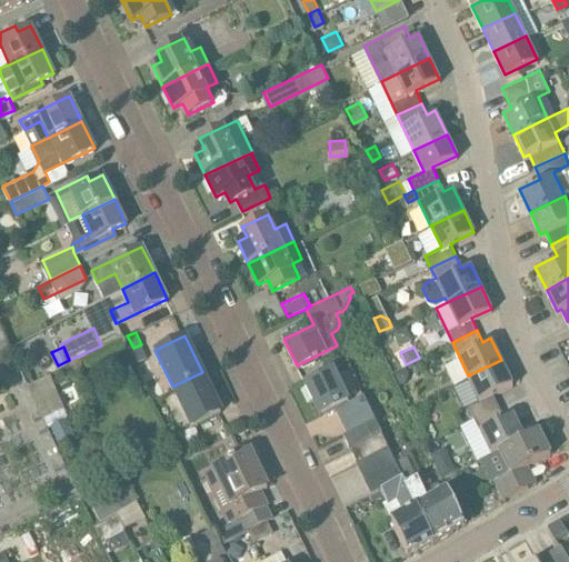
[(476,415),(499,404),(492,392),(512,383),(501,360),(468,375),(469,377),(459,381),(476,415)]
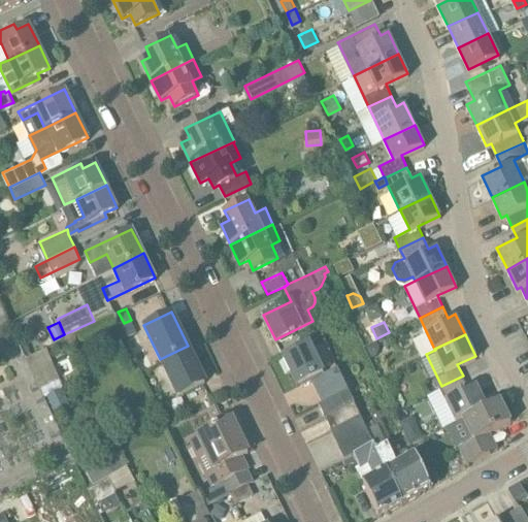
[(382,350),(376,339),(366,345),(371,355),(382,350)]
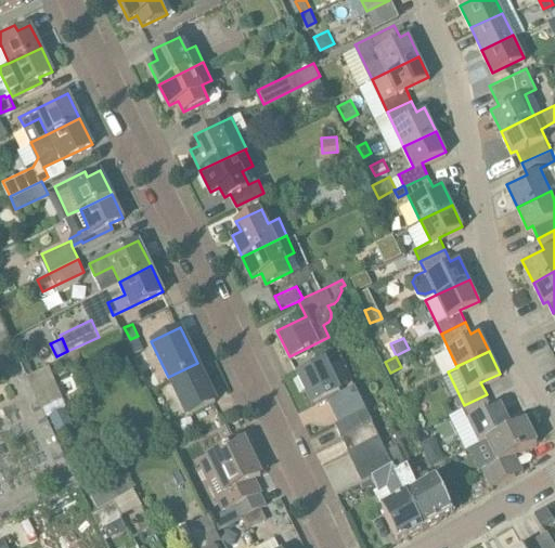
[(339,419),(365,407),(355,382),(341,389),(326,357),(297,372),(311,402),(327,394),(339,419)]
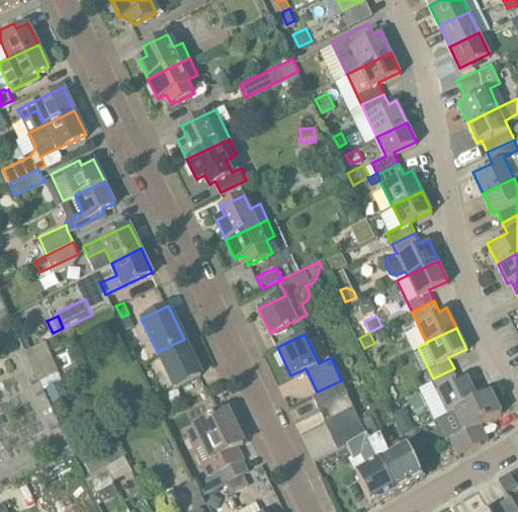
[(157,352),(173,386),(200,372),(184,339),(157,352)]
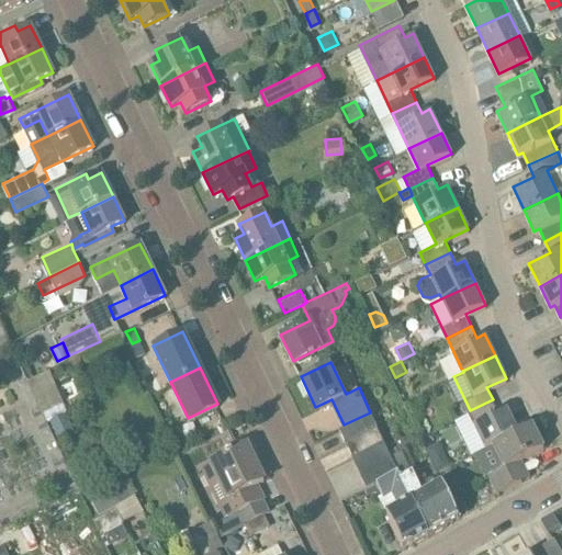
[(493,442),(517,430),(506,407),(498,410),(493,399),(470,410),(472,415),(460,420),(474,451),(493,442)]
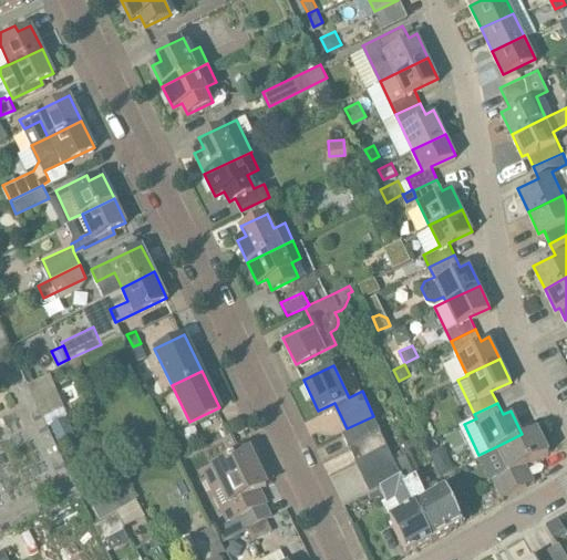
[(59,439),(75,432),(66,412),(50,420),(59,439)]
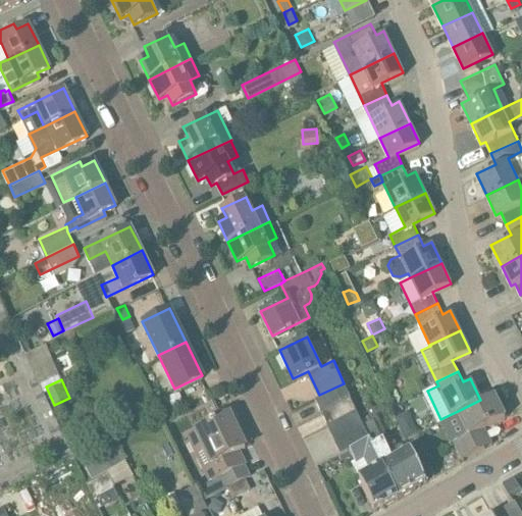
[(314,397),(320,410),(350,396),(344,383),(319,395),(314,397)]
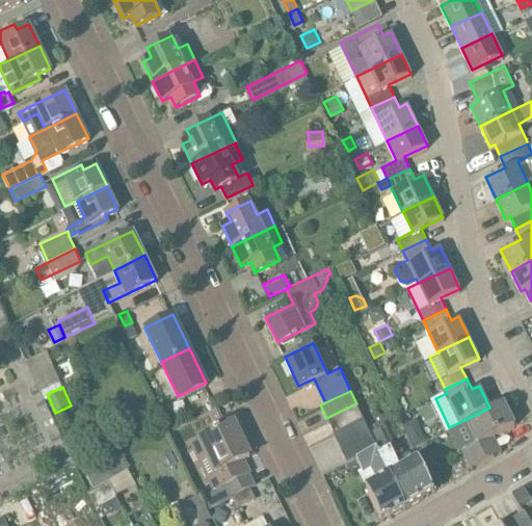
[(477,441),(463,447),(472,465),(494,453),(486,438),(514,423),(503,401),(489,408),(467,419),(477,441)]
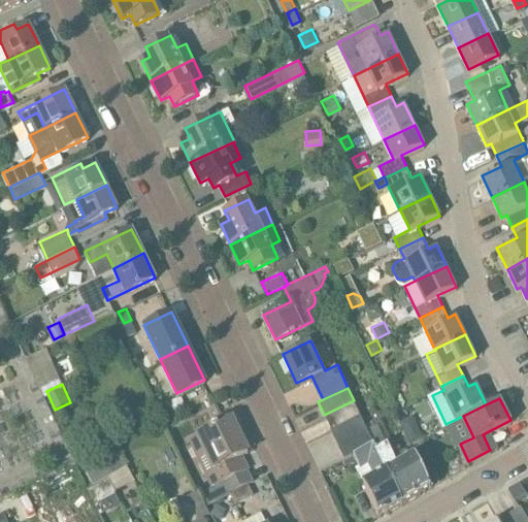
[(330,428),(360,414),(354,400),(324,415),(330,428)]
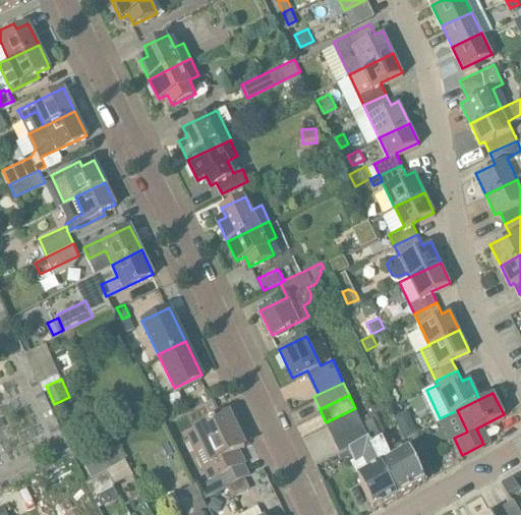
[(326,422),(333,436),(361,421),(355,408),(326,422)]
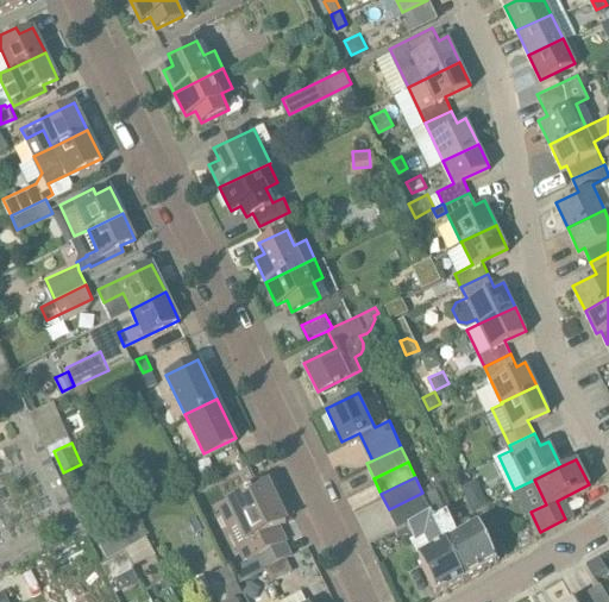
[(244,558),(284,539),(277,524),(286,519),(267,481),(227,500),(238,522),(228,527),(244,558)]
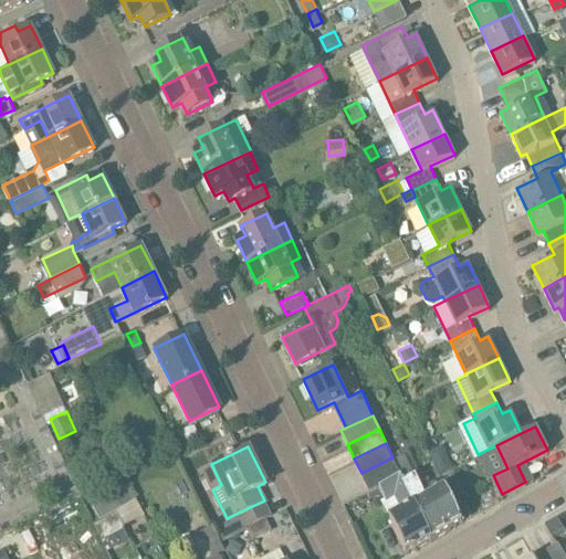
[(401,473),(431,536),(461,519),(460,517),(453,503),(444,484),(439,486),(438,482),(423,487),(406,452),(394,457),(401,473)]
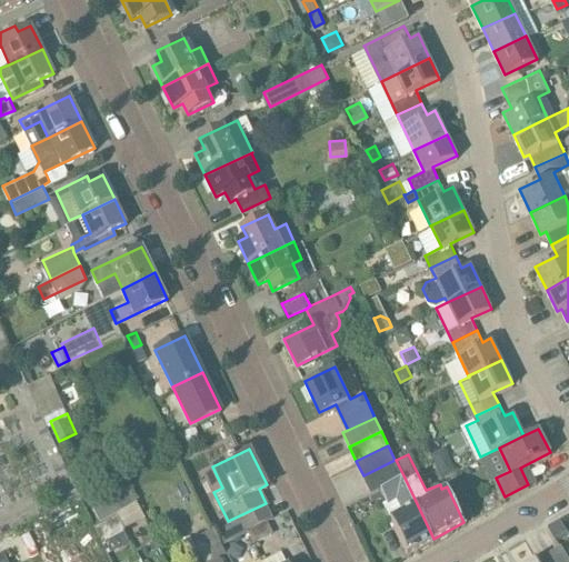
[(456,468),(452,459),(446,457),(437,461),(442,474),(456,468)]
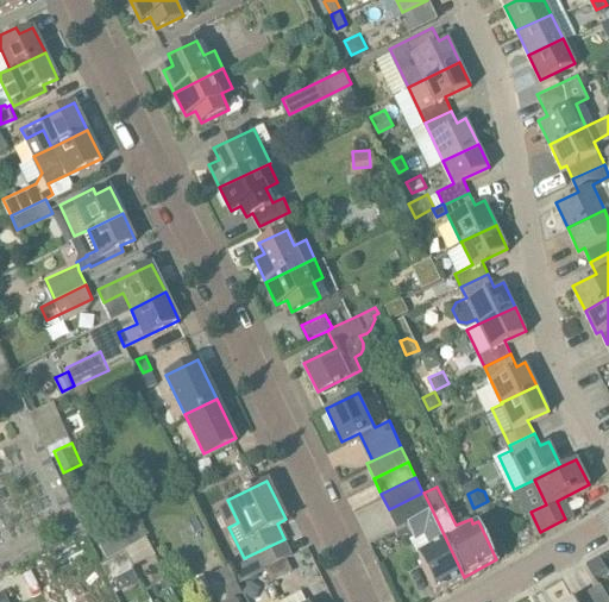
[(422,493),(389,509),(396,526),(408,521),(432,509),(424,493),(422,493)]
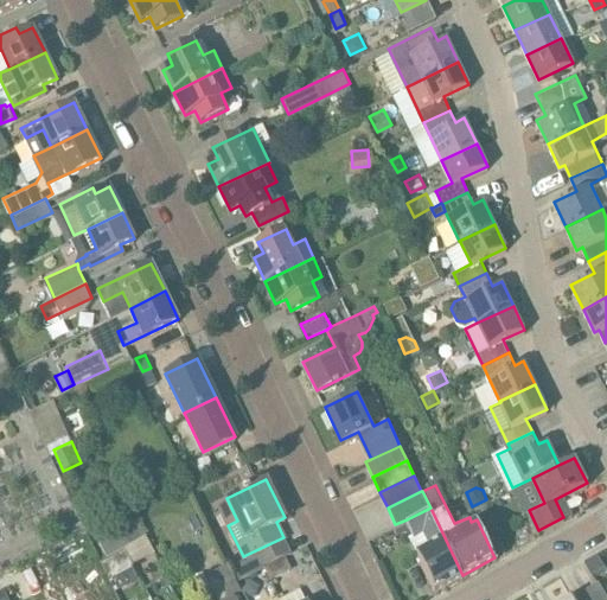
[(430,508),(407,519),(413,534),(423,528),(429,540),(430,538),(434,544),(417,553),(435,591),(462,575),(430,508)]
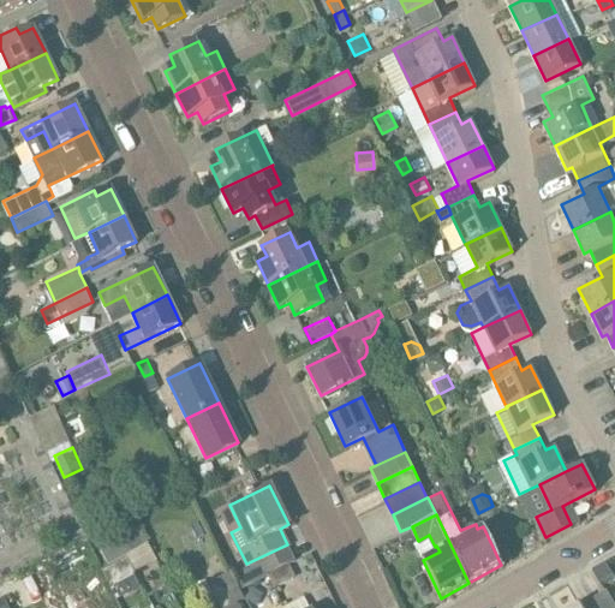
[(149,540),(139,522),(100,543),(109,560),(149,540)]
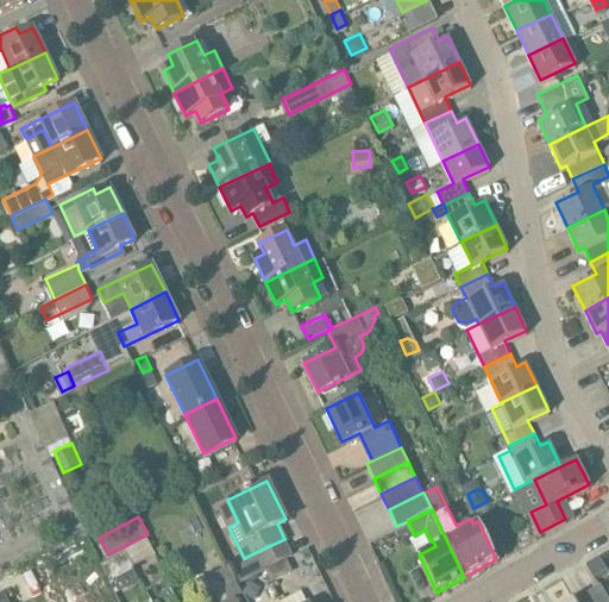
[(488,541),(495,557),(508,551),(500,534),(488,541)]
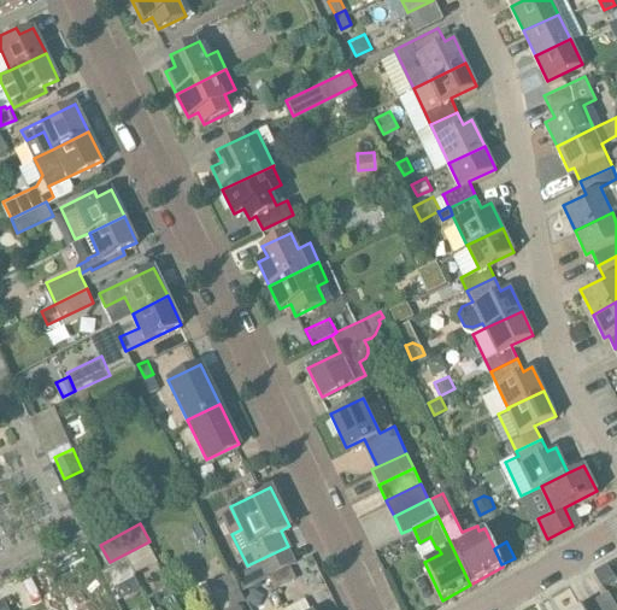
[(236,572),(244,585),(295,559),(288,546),(247,565),(236,572)]
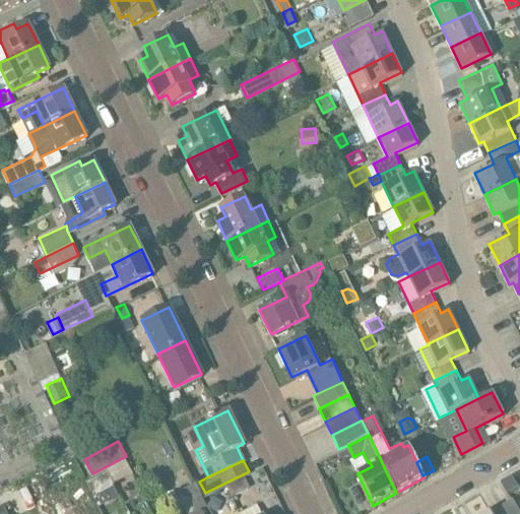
[(108,467),(111,473),(114,479),(113,480),(114,483),(125,476),(116,461),(107,465),(108,467)]
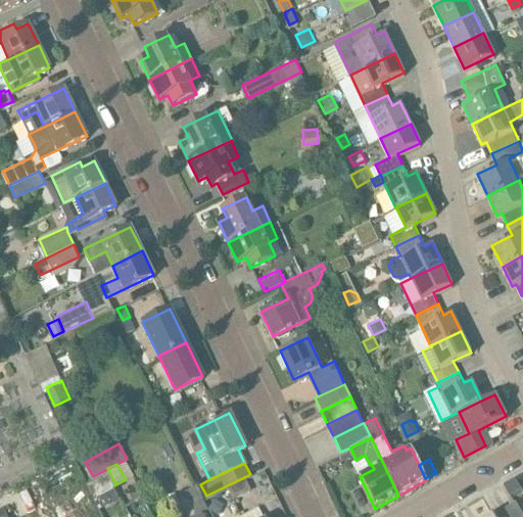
[(87,481),(91,489),(111,476),(108,470),(87,481)]
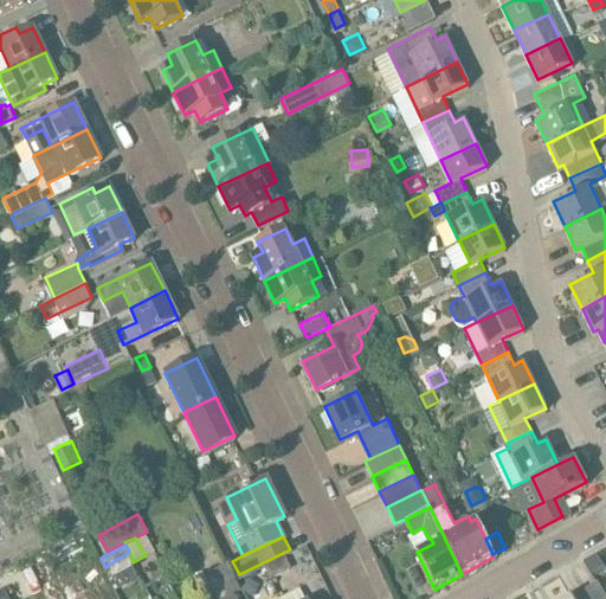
[(52,565),(66,598),(116,598),(95,547),(52,565)]
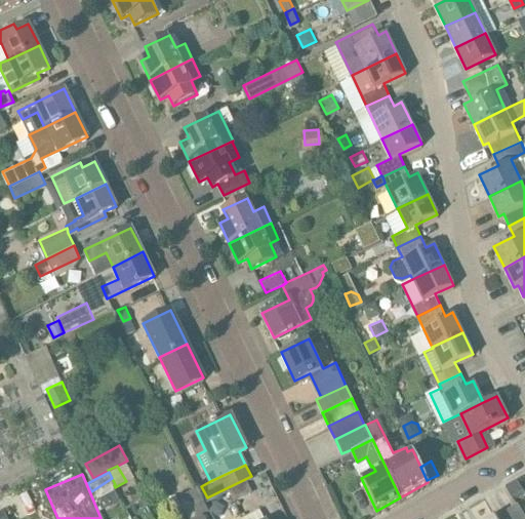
[(516,476),(506,482),(513,493),(523,487),(516,476)]
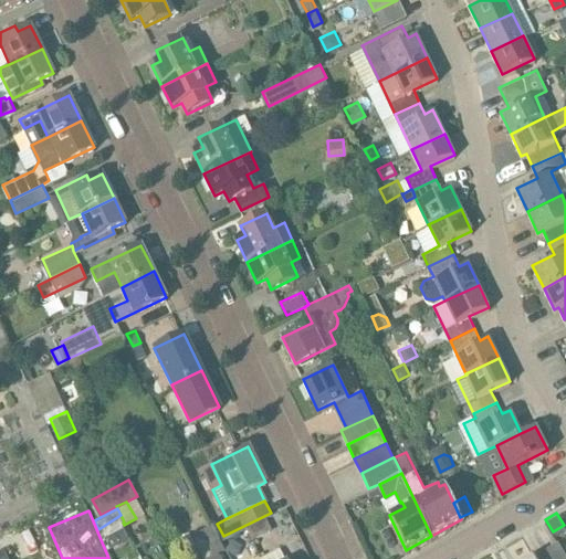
[(121,515),(98,529),(101,534),(103,533),(104,535),(124,525),(123,523),(124,521),(121,515)]
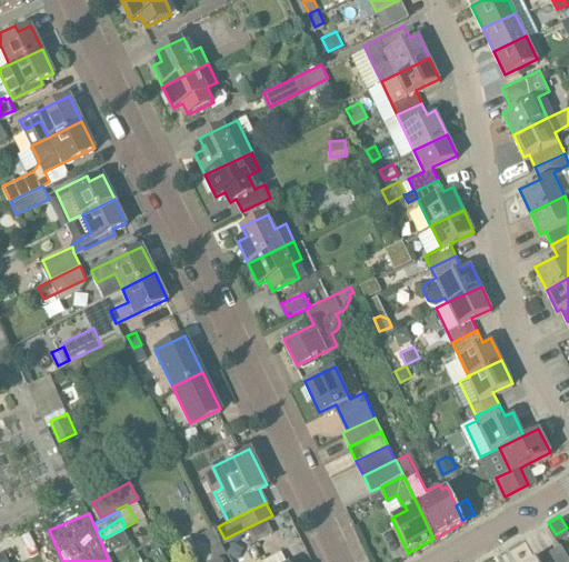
[(252,525),(248,528),(253,540),(273,530),(268,518),(252,525)]
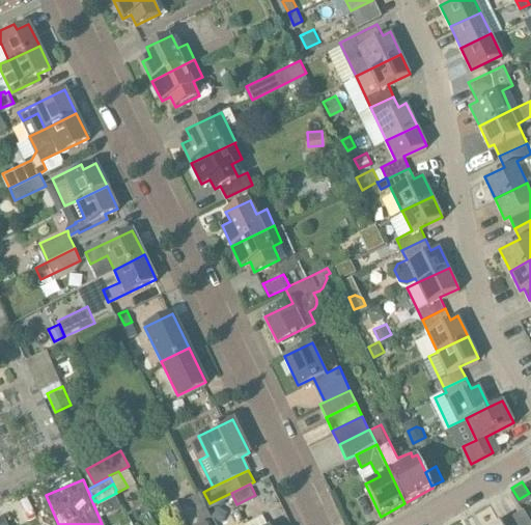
[(518,524),(530,524),(530,520),(523,506),(511,514),(518,524)]
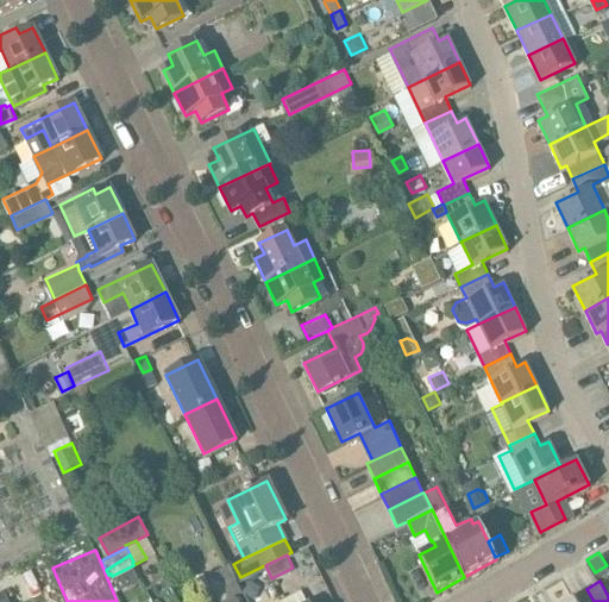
[(0,589),(0,601),(10,601),(4,589),(0,589)]
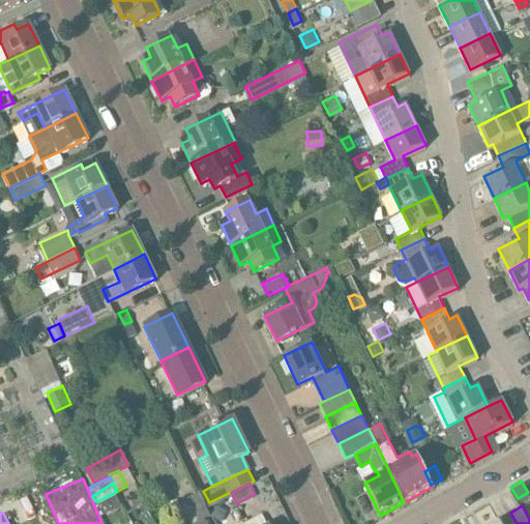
[(504,523),(517,523),(510,513),(501,518),(504,523)]
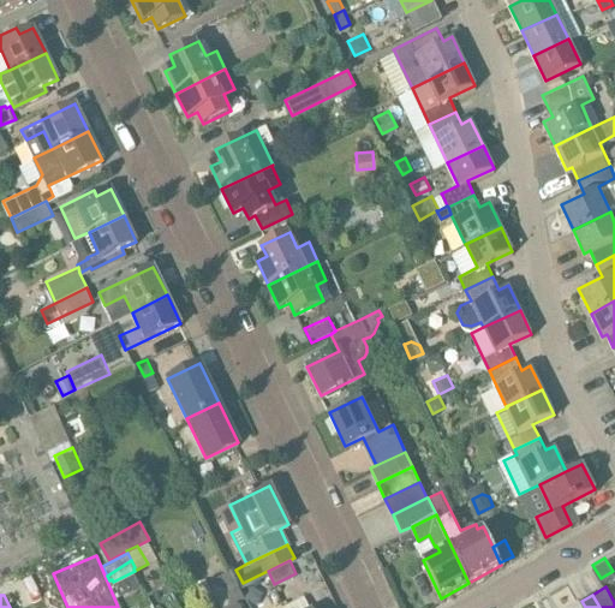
[(243,607),(237,596),(218,606),(218,607),(243,607)]
